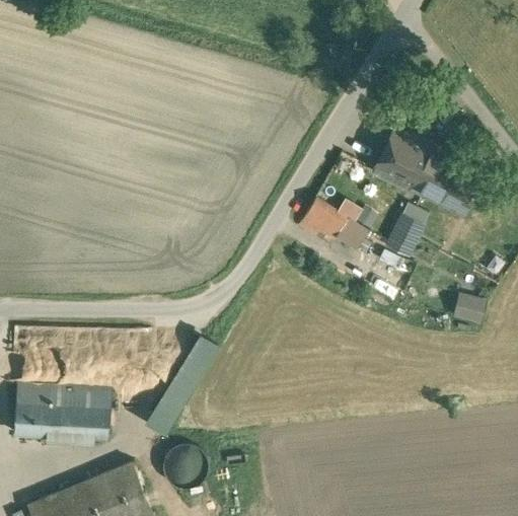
[(427,142),(379,118),(358,161),(404,185),(427,142)]
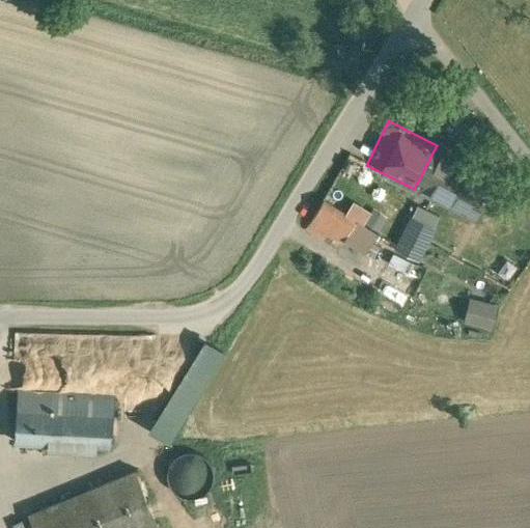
[(491,172),(437,145),(414,189),(468,217),(491,172)]
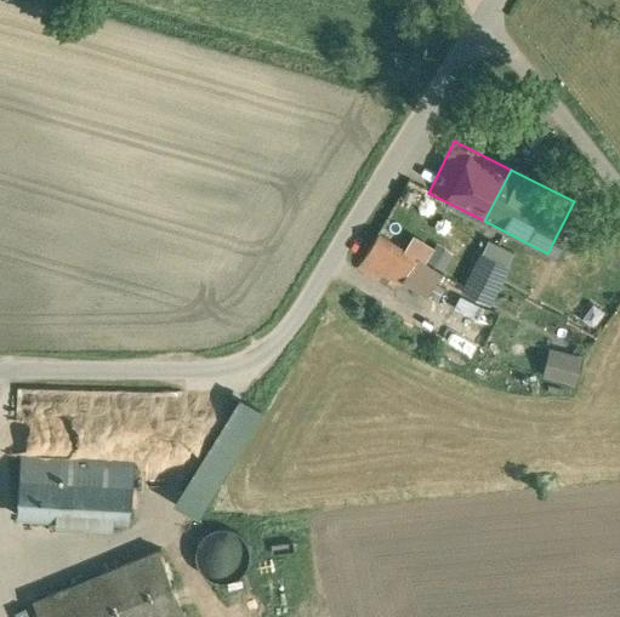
[(416,260),(379,233),(354,267),(376,283),(384,273),(398,284),(416,260)]
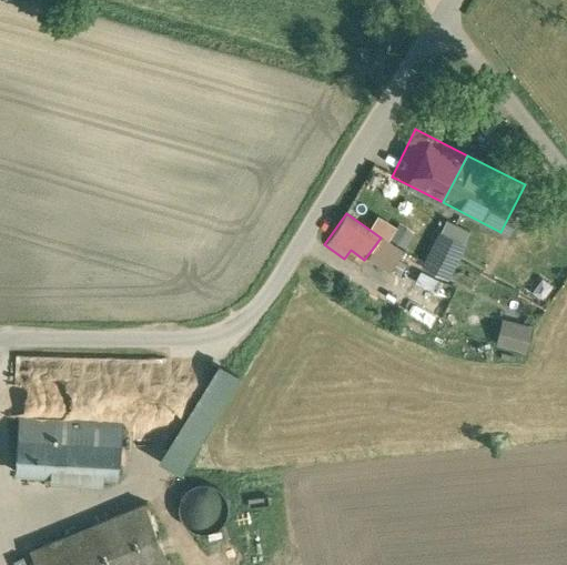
[(466,245),(442,233),(424,269),(448,281),(466,245)]
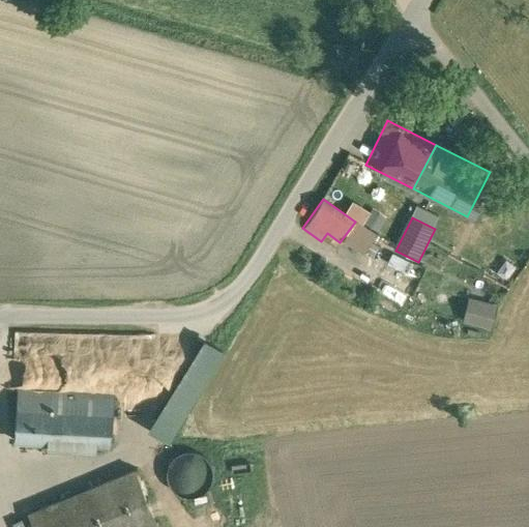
[(499,309),(470,301),(466,320),(494,328),(499,309)]
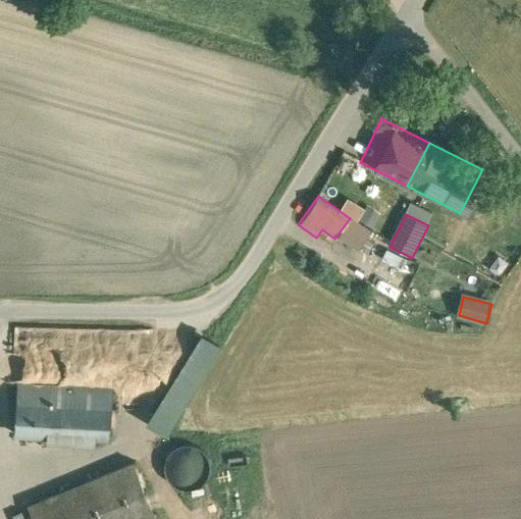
[(220,347),(201,334),(147,424),(166,435),(220,347)]
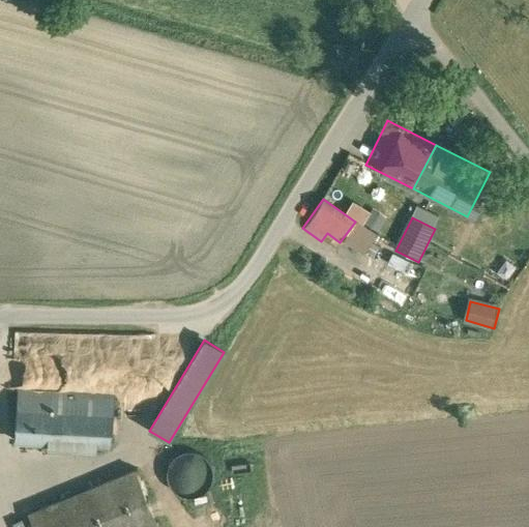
[(114,397),(17,392),(15,444),(111,448),(114,397)]
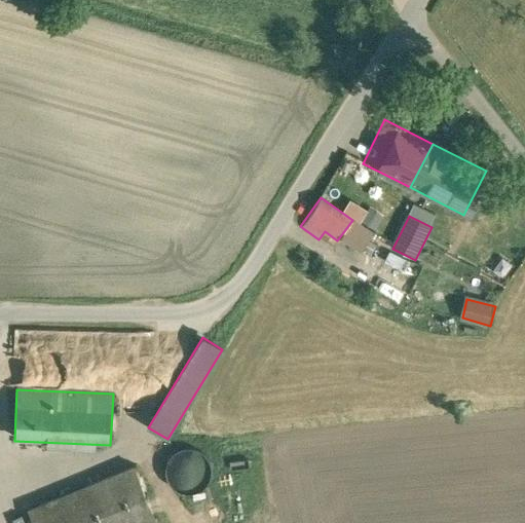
[(209,481),(211,472),(209,462),(203,455),(196,451),(187,449),(179,451),(172,456),(166,463),(164,473),(166,481),(172,488),(180,493),(188,495),(197,493),(204,488),(209,481)]
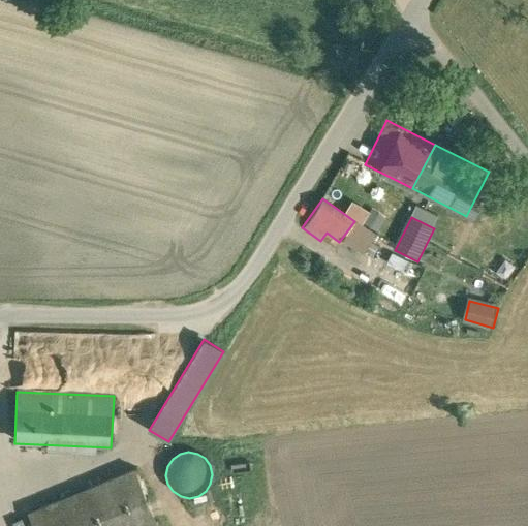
[(135,470),(28,515),(32,525),(158,525),(135,470)]
